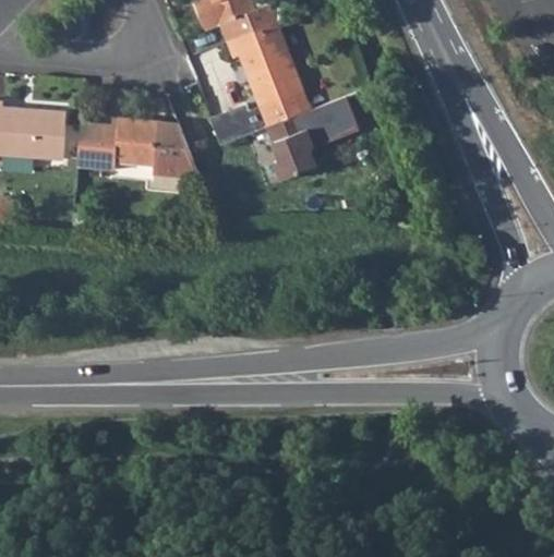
[(206,0),(208,4),(199,9),(206,31),(220,26),(227,43),(277,24),(271,8),(256,12),(251,0),(206,0)]
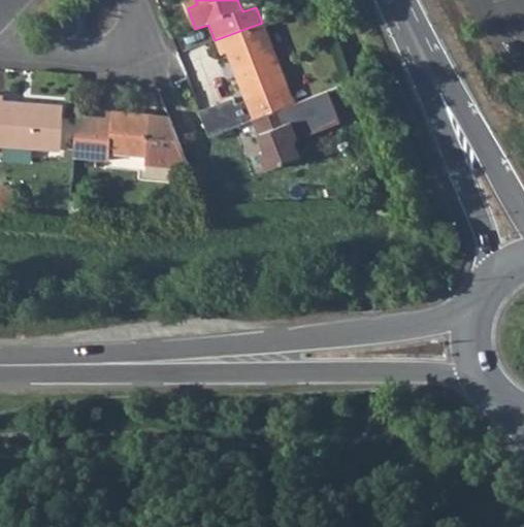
[(262,23),(215,40),(222,57),(227,55),(244,103),(252,120),(286,106),(289,105),(283,88),(287,87),(262,23)]
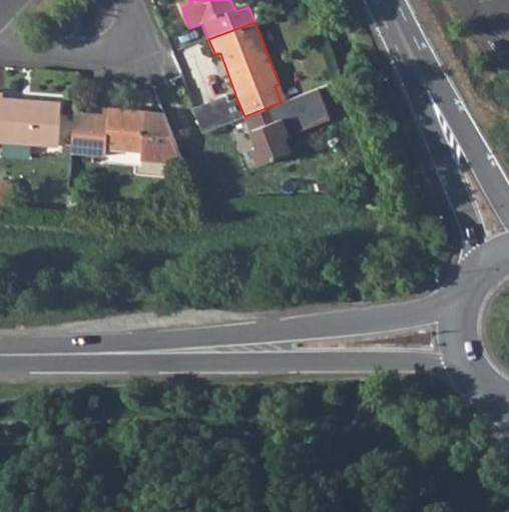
[(0,149),(2,149),(2,142),(60,147),(63,103),(6,98),(6,93),(0,92),(0,149)]
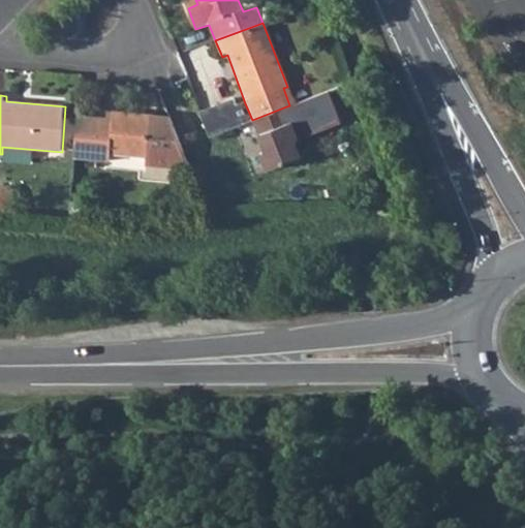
[(199,112),(210,136),(240,125),(243,124),(237,106),(234,98),(199,112)]
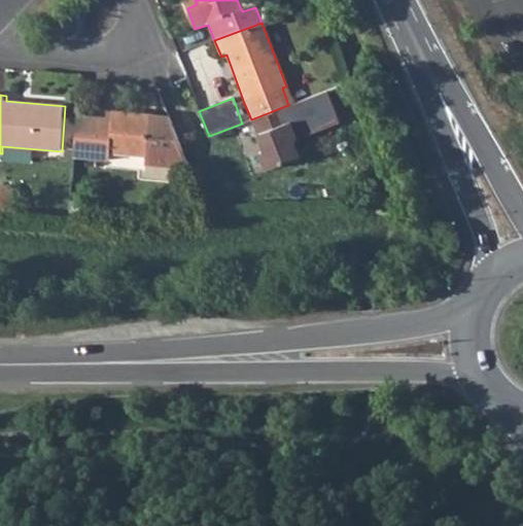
[(236,106),(242,124),(251,119),(244,103),(236,106)]
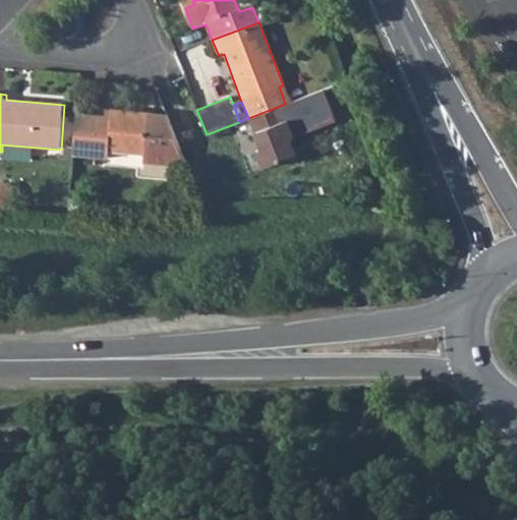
[(282,105),(248,118),(260,149),(254,151),(262,167),(294,154),(288,138),(294,136),(282,105)]
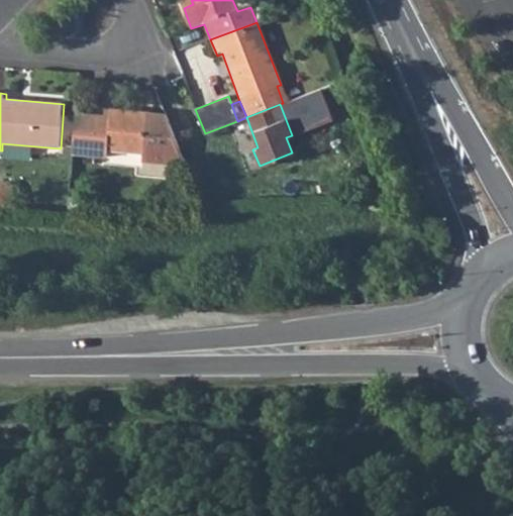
[(112,116),(78,113),(75,157),(109,160),(110,148),(143,151),(142,163),(185,166),(181,157),(165,115),(149,114),(113,110),(112,116)]
